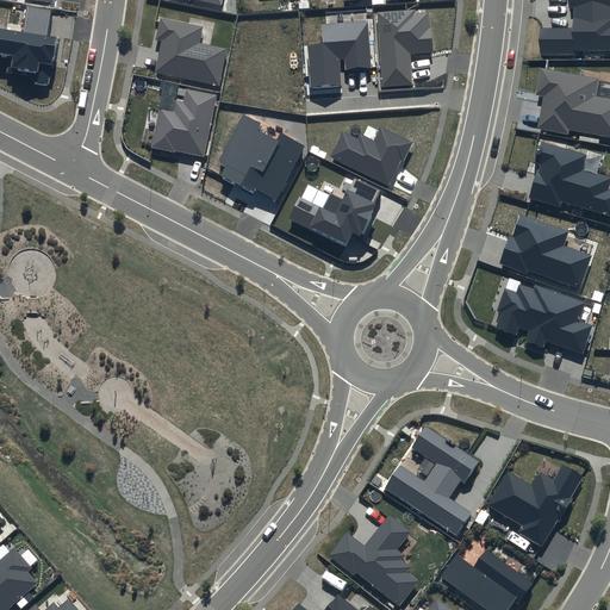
[(609,0),(570,0),(571,12),(576,12),(576,31),(542,31),(543,58),(578,58),(578,55),(609,54),(609,0)]
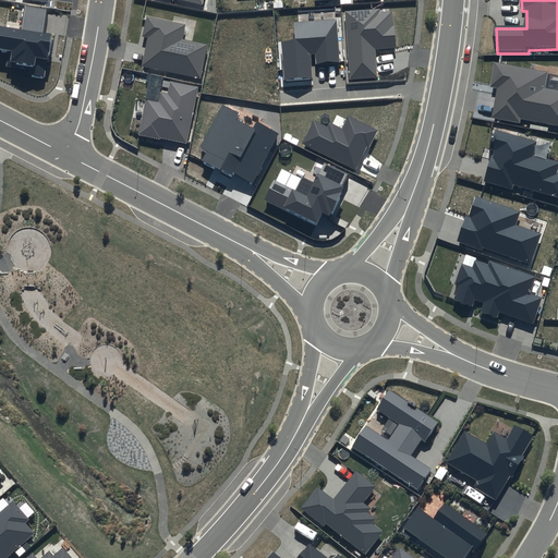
[(380,13),(346,15),(350,84),(378,83),(376,53),(397,52),(396,29),(393,31),(392,15),(380,16),(380,13)]
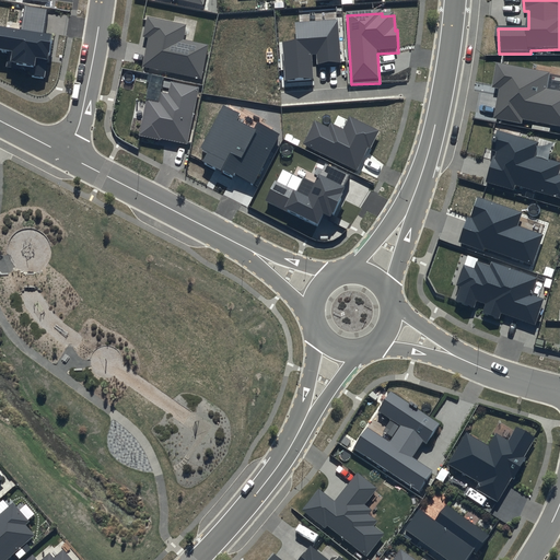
[(281,42),(284,81),(313,79),(311,55),(315,54),(316,65),(341,62),(337,20),(296,23),(298,41),(281,42)]
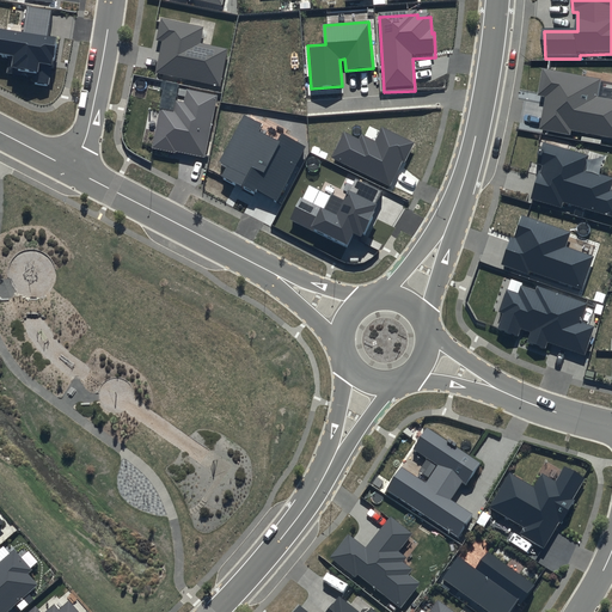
[(163,46),(157,75),(221,89),(228,54),(201,48),(204,31),(161,23),(157,44),(163,46)]
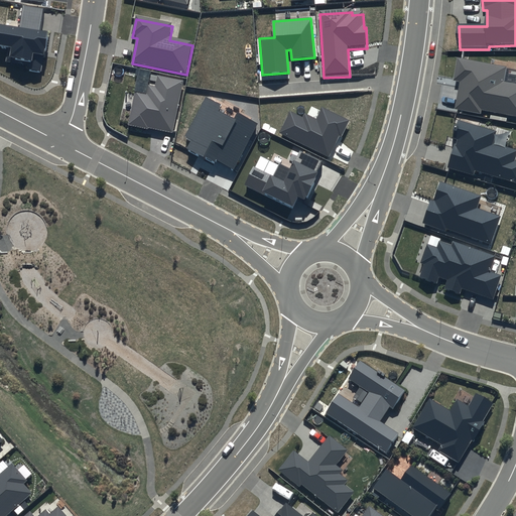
[(49,31),(0,23),(0,44),(15,47),(13,60),(31,63),(30,70),(40,72),(43,56),(45,56),(49,31)]
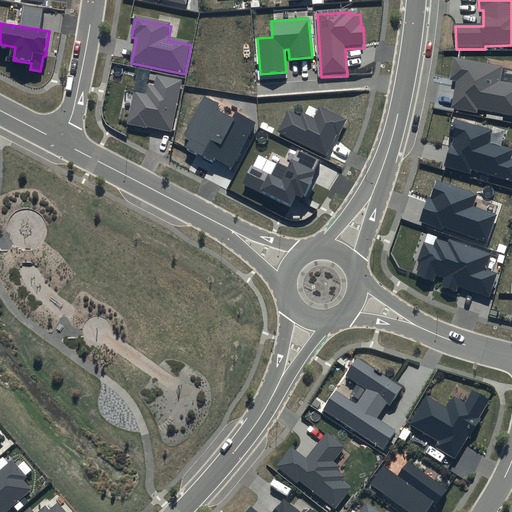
[(505,69),(456,60),(452,83),(458,84),(453,111),(480,116),(480,112),(511,117),(511,86),(502,85),(505,69)]
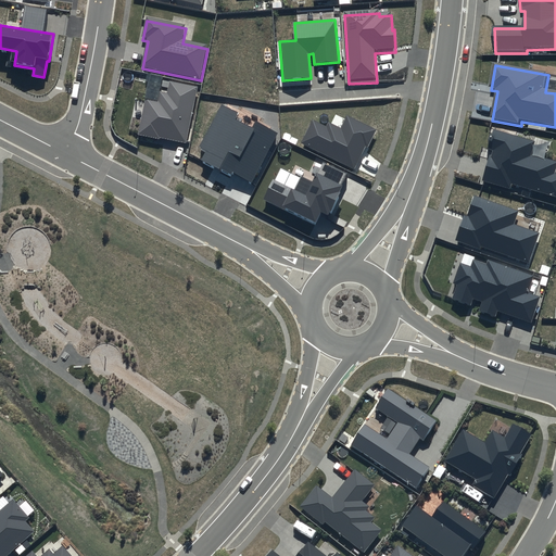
[(198,91),(171,86),(168,97),(161,96),(159,103),(146,101),(138,139),(161,143),(161,141),(187,147),(198,91)]
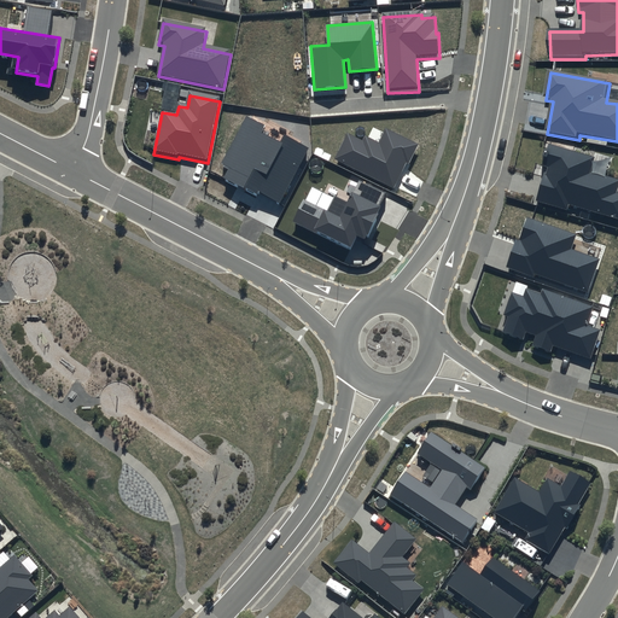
[(246,115),(220,164),(228,168),(223,178),(257,196),(260,190),(279,200),(308,149),(284,135),(280,143),(262,132),(266,126),(246,115)]
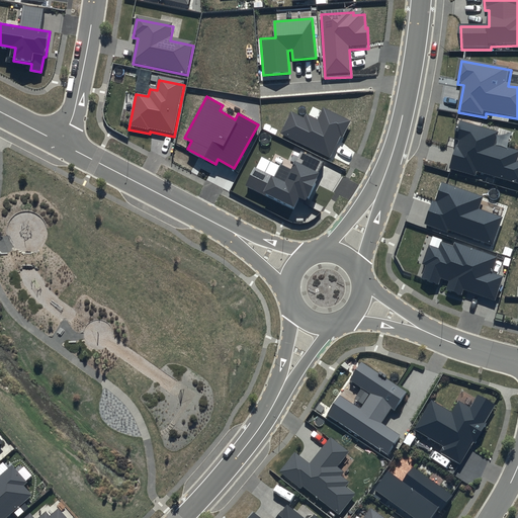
[(291,111),(280,133),(330,157),(340,137),(343,138),(351,120),(323,107),(317,119),(306,113),(304,117),(291,111)]
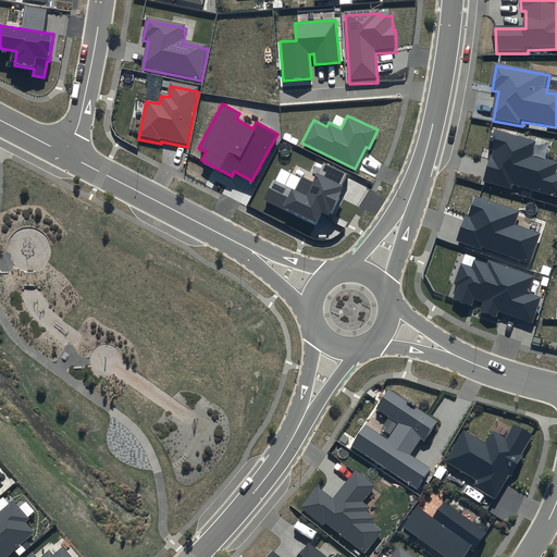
[(536,147),(495,135),(490,155),(494,156),(493,160),(491,159),(483,185),(512,194),(514,189),(556,200),(556,177),(556,178),(556,174),(556,165),(533,159),(536,147)]
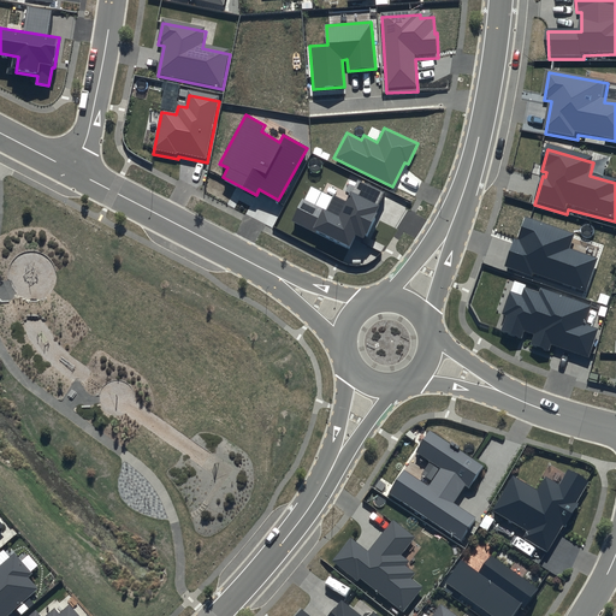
[(338,215),(302,197),(291,221),(349,249),(356,234),(363,237),(385,191),(357,177),(338,215)]
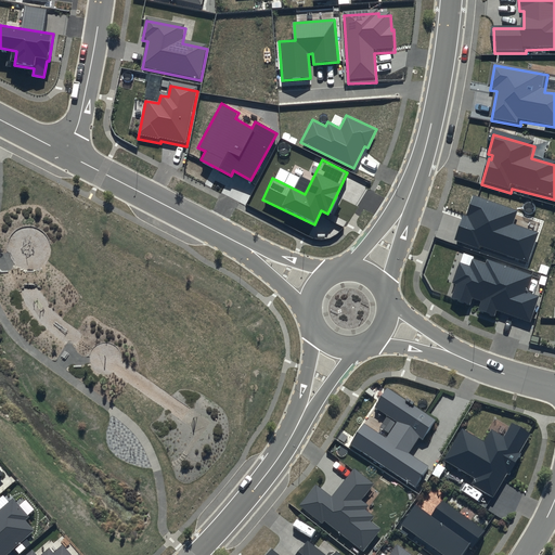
[(518,215),(474,199),(466,220),(464,219),(455,244),(479,253),(480,249),(529,267),(540,236),(514,228),(518,215)]
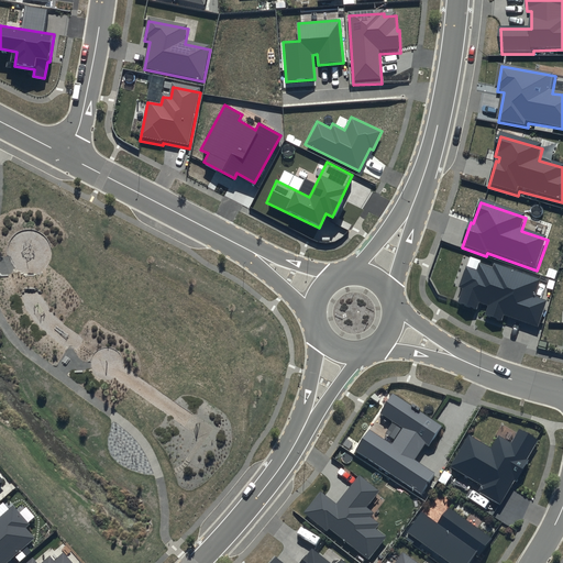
[(464,293),(459,307),(477,313),(479,307),(488,310),(486,319),(503,324),(505,319),(539,331),(548,306),(536,301),(541,284),(495,267),(494,273),(479,267),(477,274),(466,269),(459,291),(464,293)]
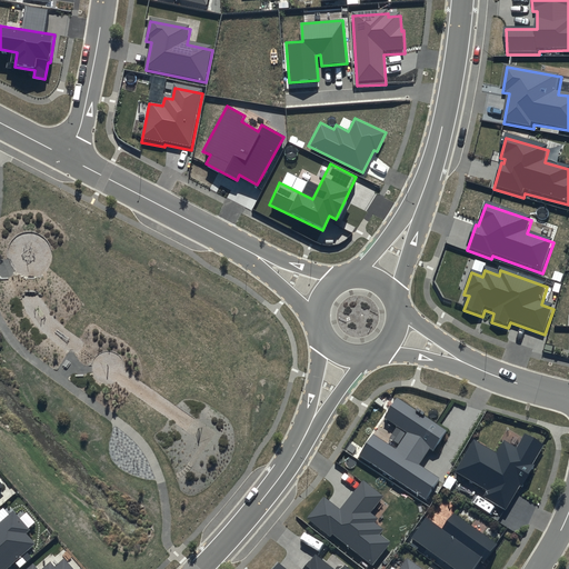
[(397,400),(387,417),(408,430),(397,448),(372,432),(356,457),(429,503),(443,480),(417,462),(428,446),(435,449),(446,431),(397,400)]
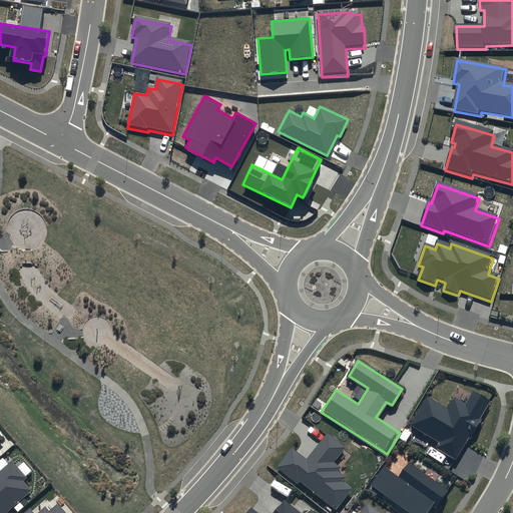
[(456,461),(490,403),(472,393),(465,404),(454,398),(448,409),(429,398),(412,427),(440,442),(435,450),(456,461)]
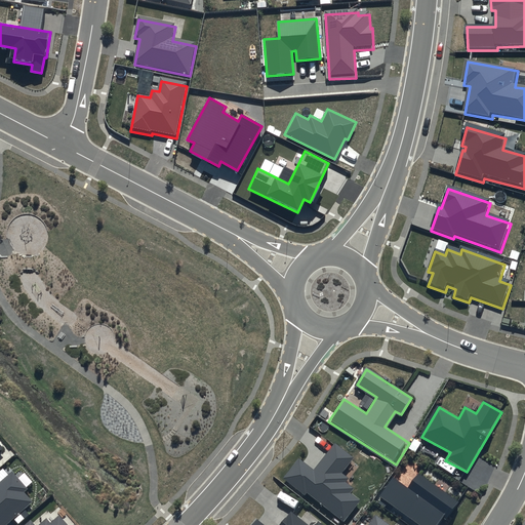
[(350,456),(334,443),(313,469),(296,455),(280,476),(304,494),(306,489),(341,518),(358,498),(348,491),(353,486),(344,479),(347,476),(339,470),(350,456)]
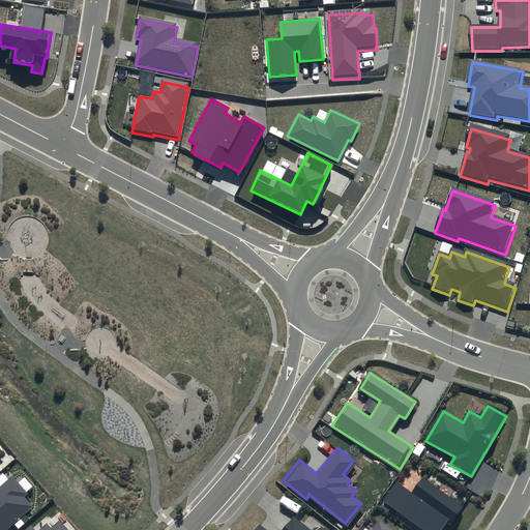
[(0,529),(4,529),(3,529),(32,504),(23,494),(27,491),(11,473),(0,481),(0,529)]
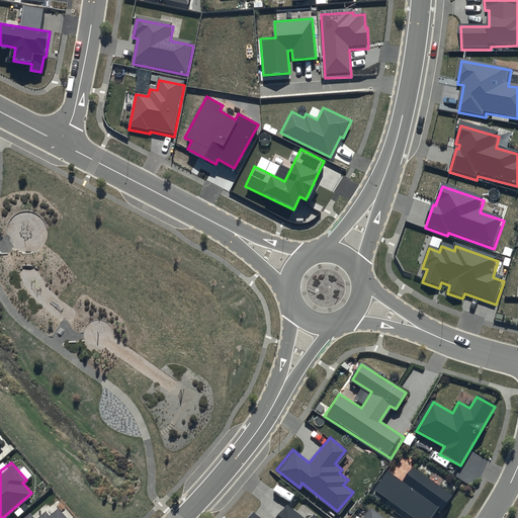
[(414,517),(435,517),(452,496),(412,466),(402,479),(389,469),(374,489),(414,517)]
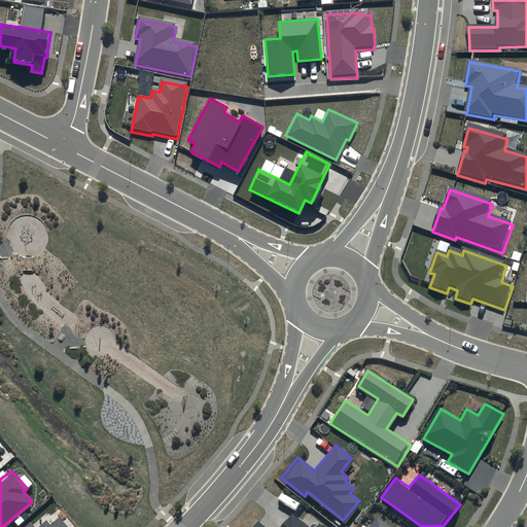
[(324,526),(319,522),(314,526),(310,526),(291,512),(278,526),(267,526),(257,520),(251,526),(324,526)]
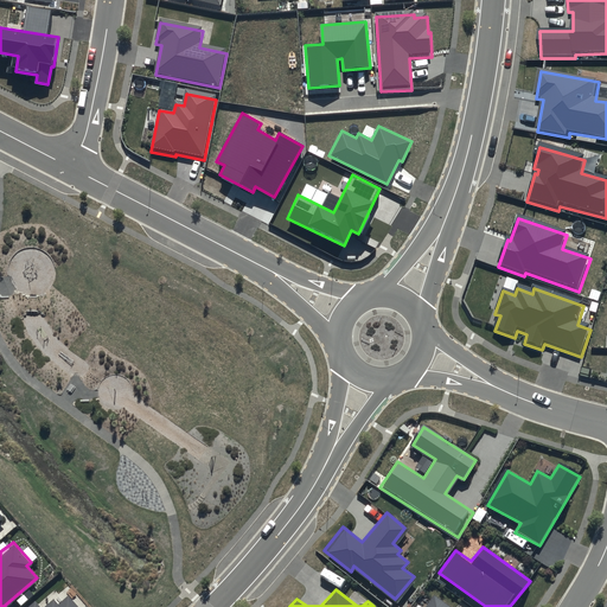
[(453,606),(433,593),(422,606),(453,606)]
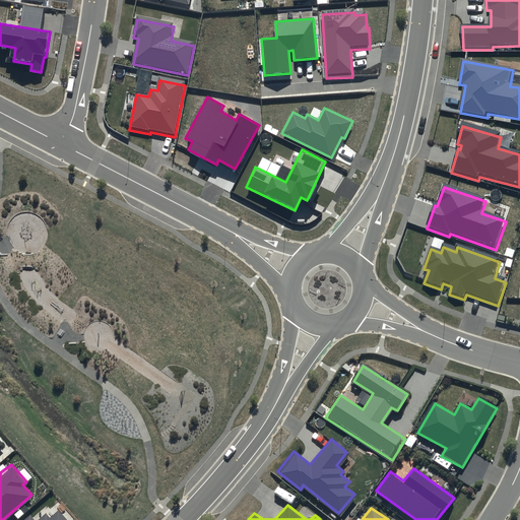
[(75,519),(73,517),(69,519),(66,519),(57,510),(49,517),(45,512),(35,519),(29,514),(21,519),(75,519)]
